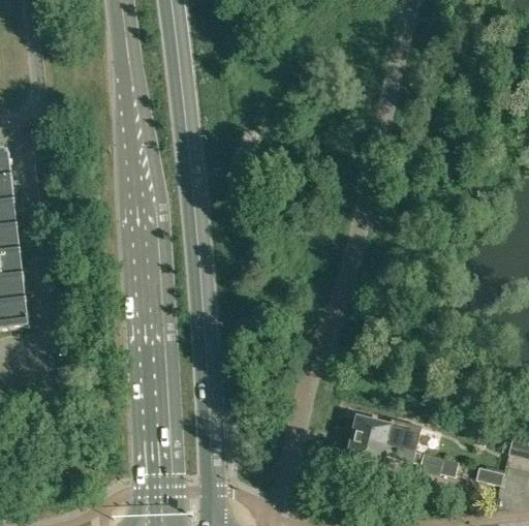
[(34,138),(48,136),(47,127),(32,129),(34,138)]
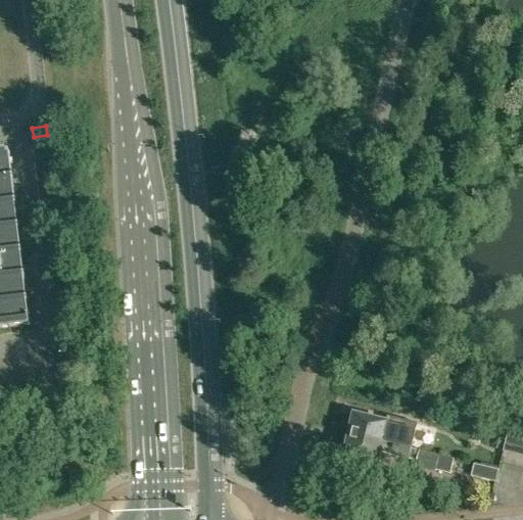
[(36,157),(49,155),(47,135),(34,137),(36,157)]
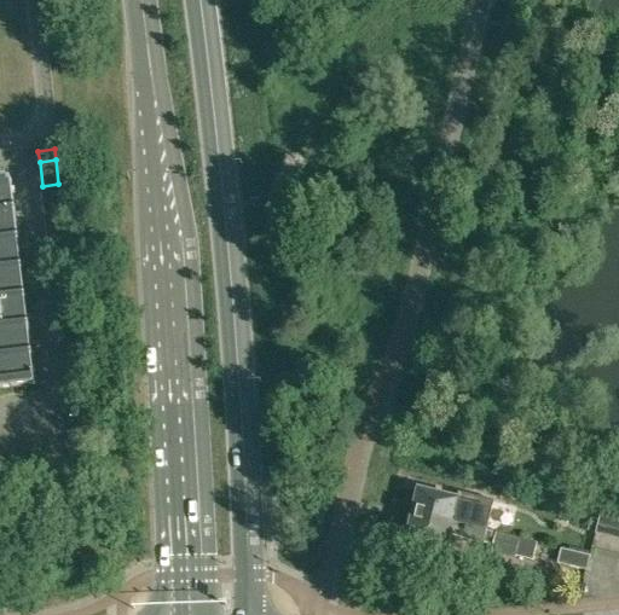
[(0,382),(11,382),(11,384),(34,381),(32,354),(33,354),(33,346),(29,347),(27,325),(30,325),(29,317),(27,317),(24,297),(27,297),(25,288),(23,289),(21,266),(23,266),(22,259),(19,260),(17,239),(19,238),(19,231),(16,231),(13,210),(17,209),(16,201),(13,201),(11,175),(0,175),(0,382)]
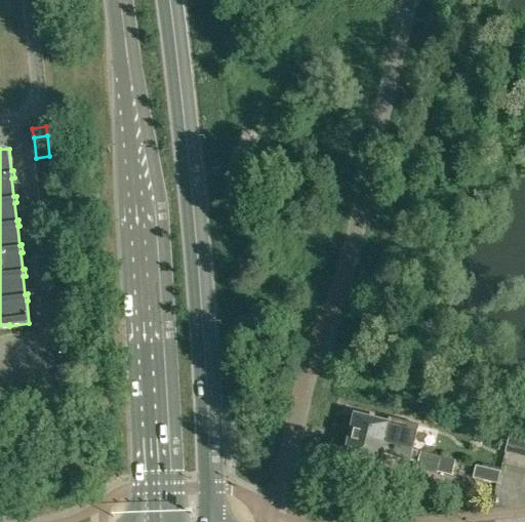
[(36,158),(38,177),(51,176),(49,156),(36,158)]
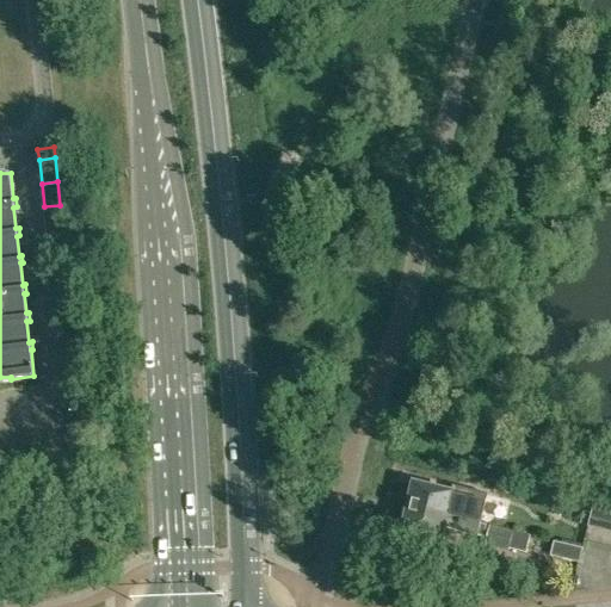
[(66,253),(63,228),(47,230),(50,254),(66,253)]
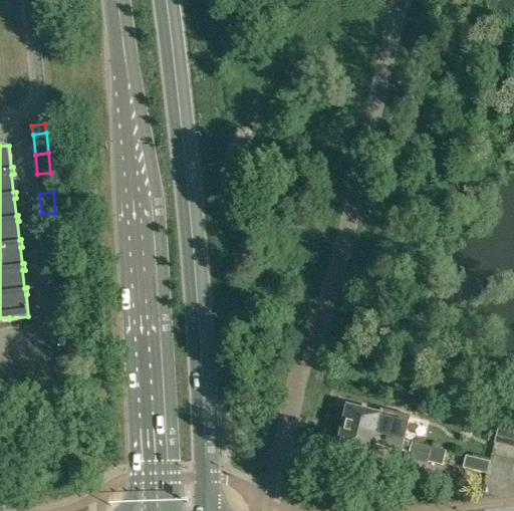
[(348,406),(343,425),(405,439),(407,429),(378,423),(380,413),(348,406)]
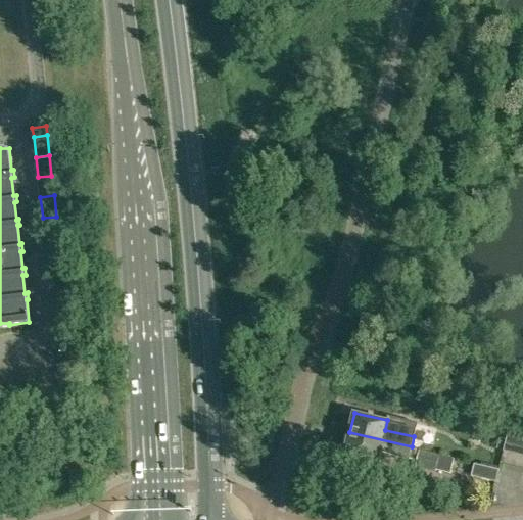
[(412,446),(349,432),(345,453),(378,460),(381,450),(415,458),(417,447),(412,446)]
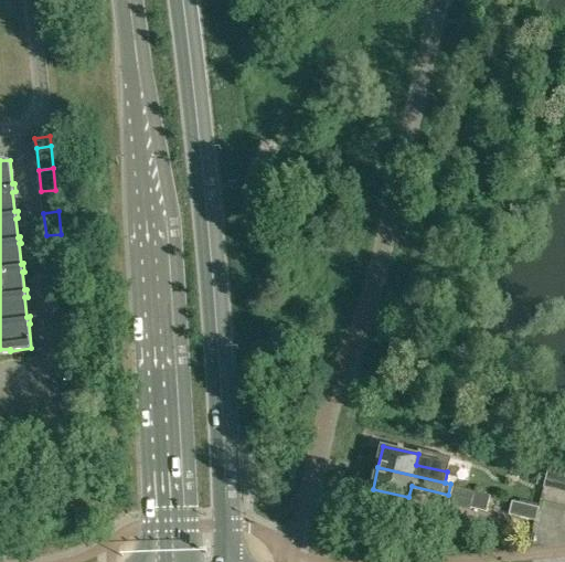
[(564,489),(564,474),(546,469),(543,484),(564,489)]
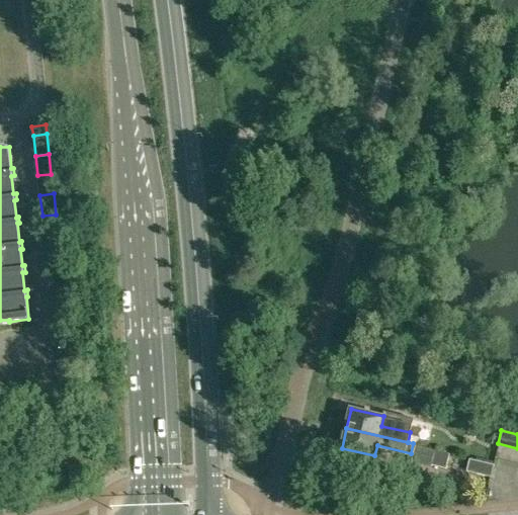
[(447,451),(435,448),(415,444),(412,460),(432,465),(432,463),(445,466),(449,453),(447,453),(447,451)]
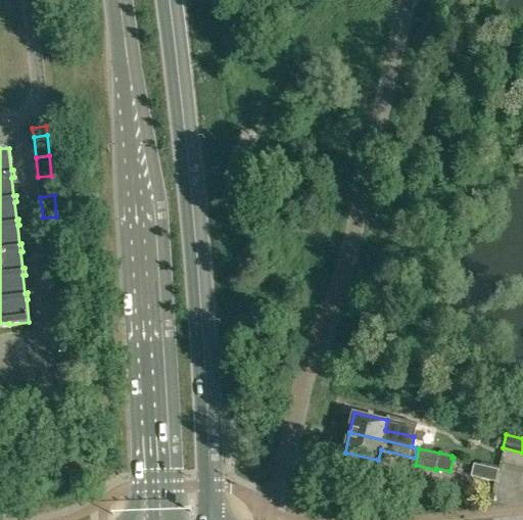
[(498,467),(474,461),(471,474),(495,479),(498,467)]
